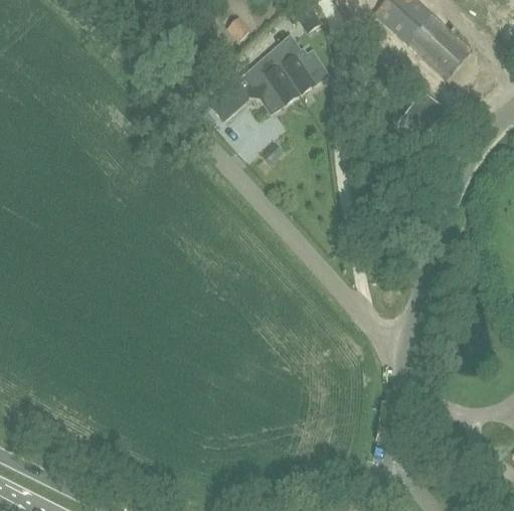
[(446,78),(471,50),(432,15),(414,0),(387,0),(374,15),(406,44),(446,78)]
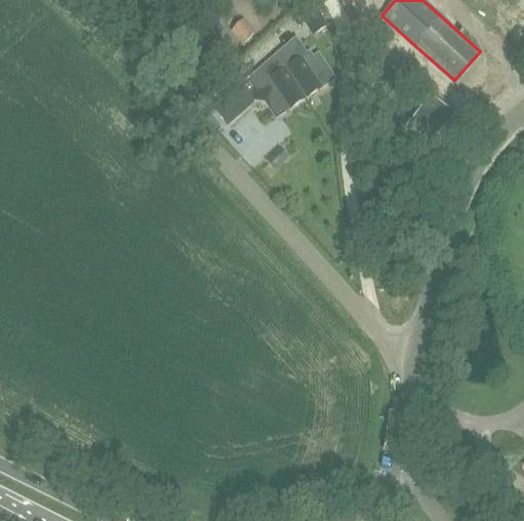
[(329,26),(315,6),(301,15),(316,35),(329,26)]
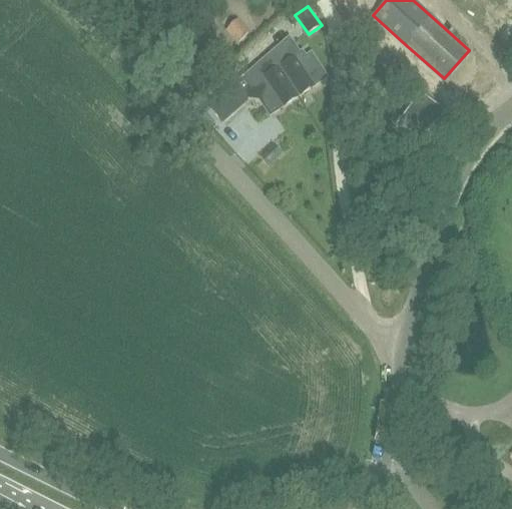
[(248,28),(236,16),(225,26),(237,38),(248,28)]
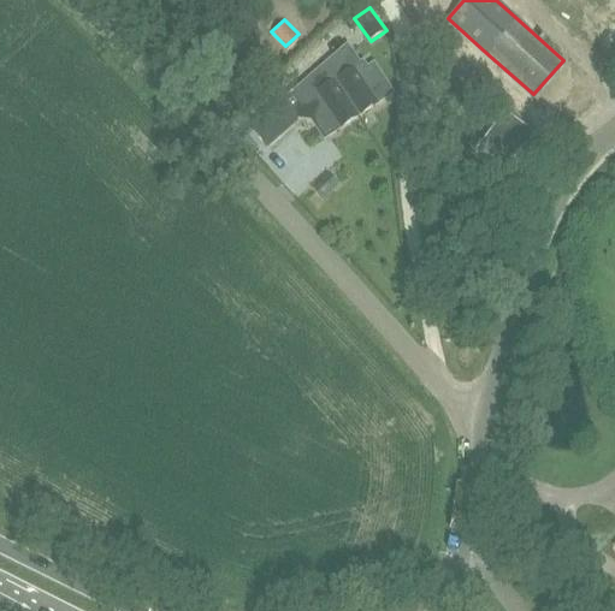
[(391,92),(373,63),(342,82),(341,83),(359,112),(391,92)]
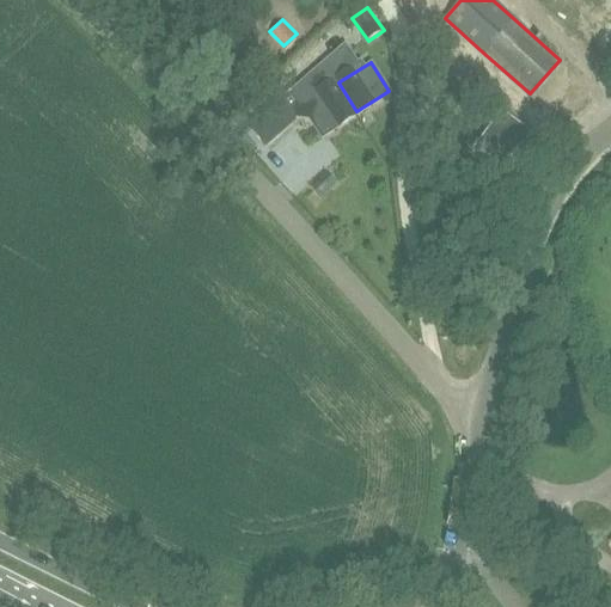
[(338,83),(340,81),(328,63),(294,85),(303,99),(316,91),(324,103),(312,110),(325,130),(356,111),(338,83)]
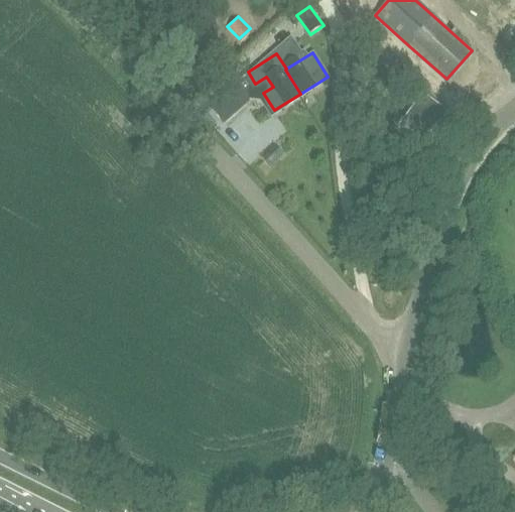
[(251,103),(235,84),(211,105),(227,123),(251,103)]
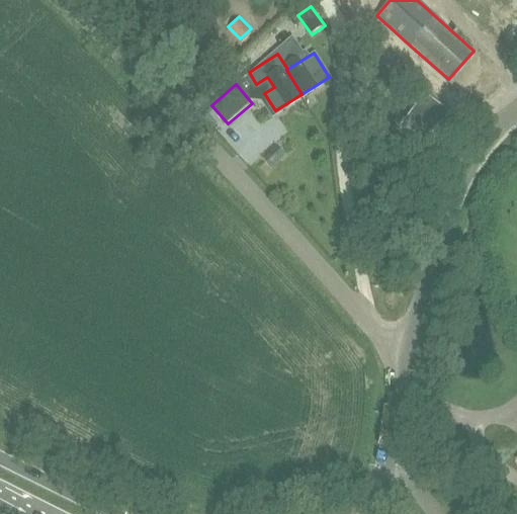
[(423,92),(400,122),(425,141),(448,110),(423,92)]
